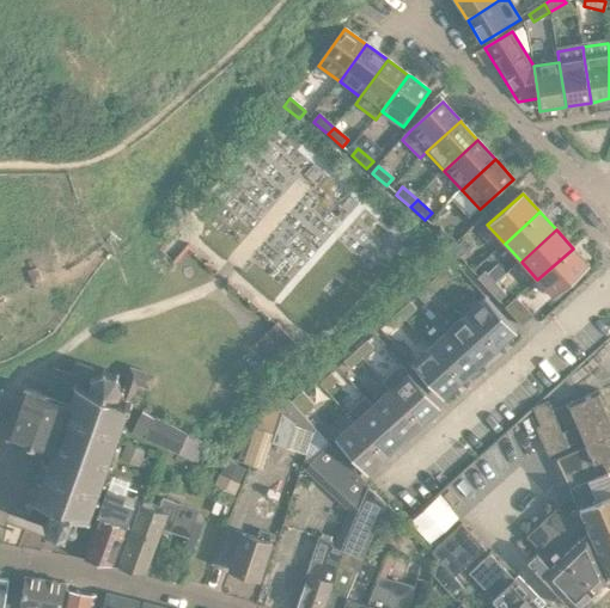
[(435,238),(450,251),(456,244),(441,231),(435,238)]
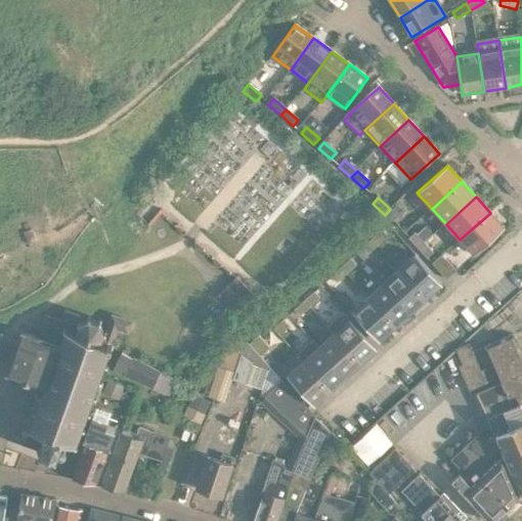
[(393,222),(403,213),(397,207),(387,216),(393,222)]
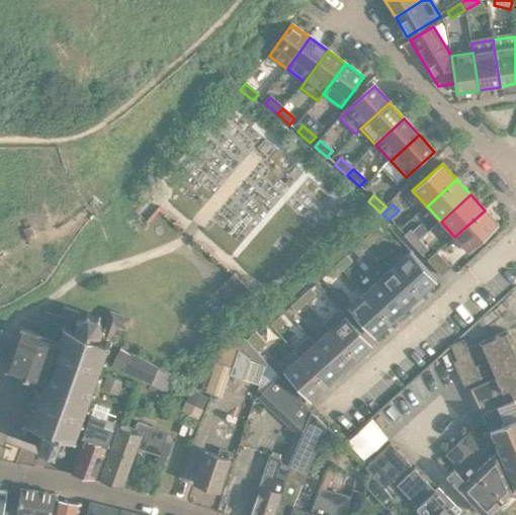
[(499,226),(485,210),(454,237),(469,253),(487,237),(499,226)]
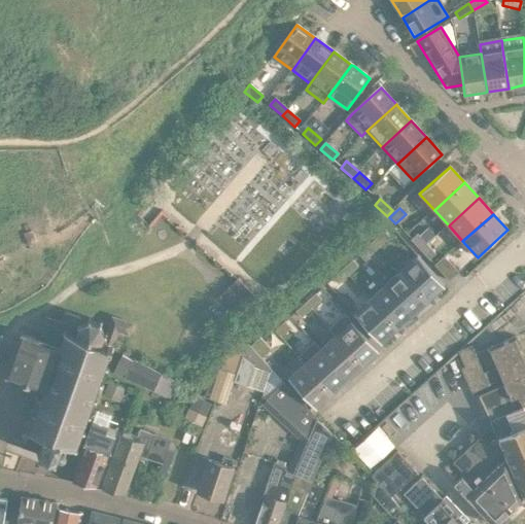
[(384,233),(375,242),(380,248),(390,239),(384,233)]
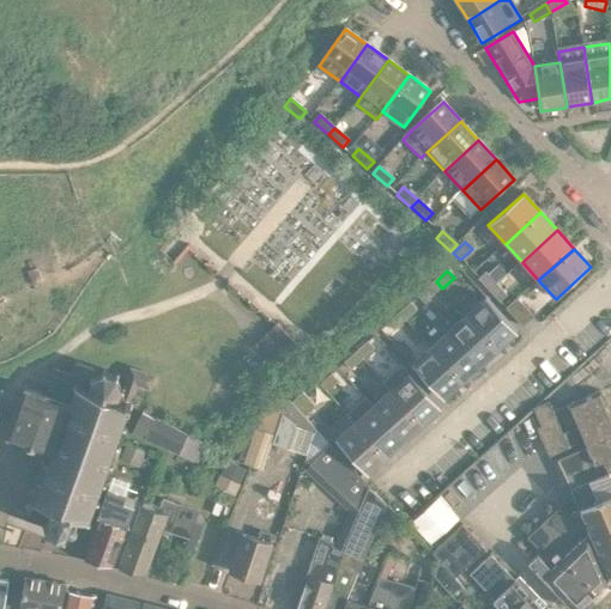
[(497,285),(487,274),(479,280),(490,292),(497,285)]
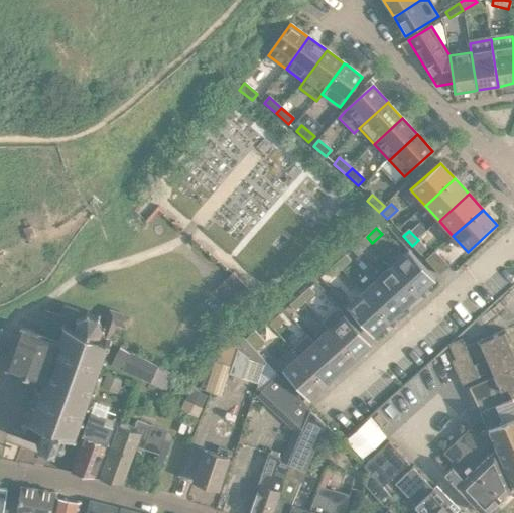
[(363,252),(372,243),(367,237),(357,246),(363,252)]
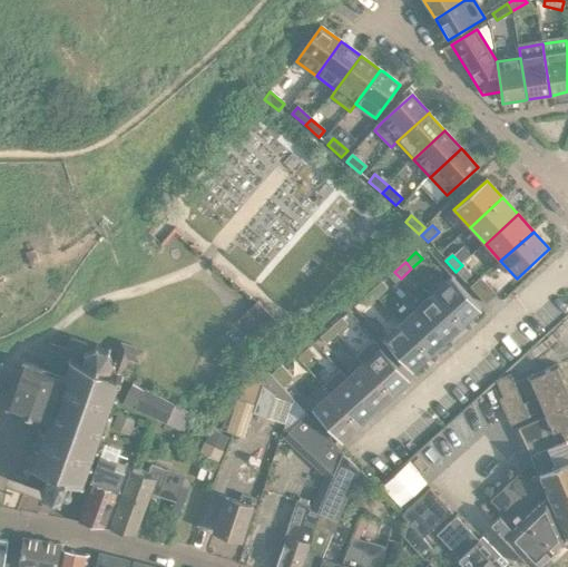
[(462,265),(456,272),(464,283),(472,276),(462,265)]
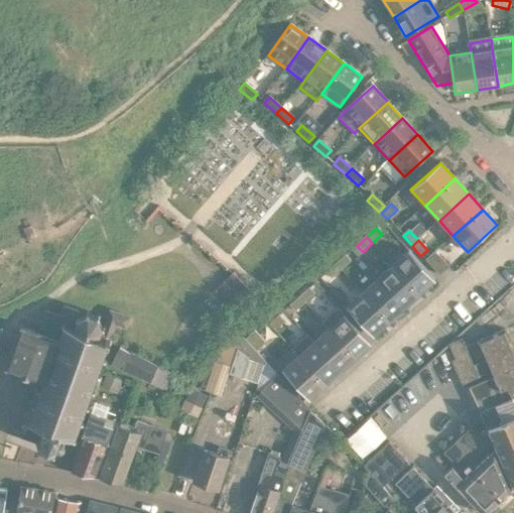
[(408,251),(393,266),(419,295),(435,281),(408,251)]
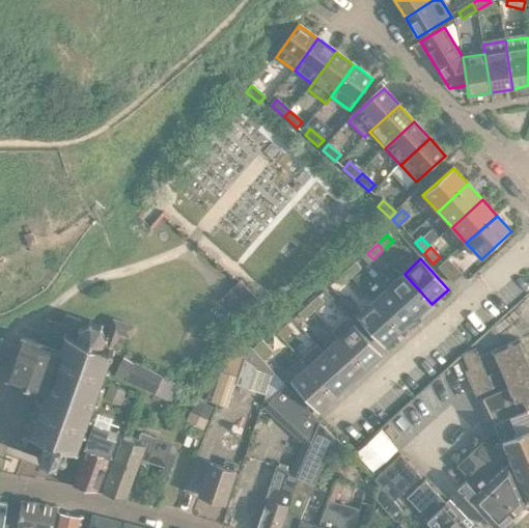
[(448,259),(438,269),(453,285),(463,276),(448,259)]
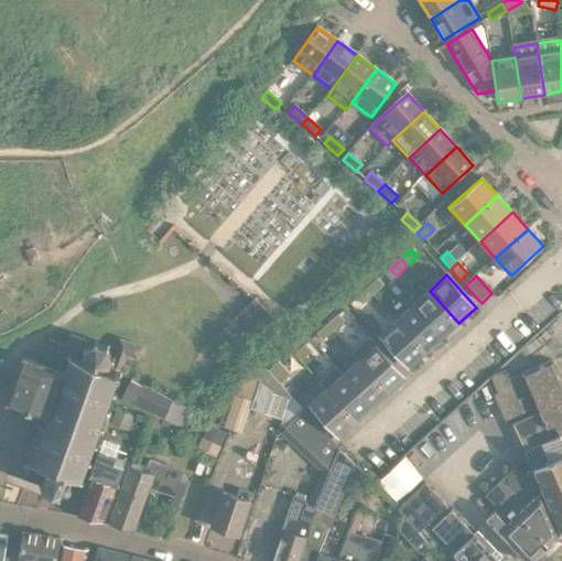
[(378,280),(367,290),(374,297),(385,287),(378,280)]
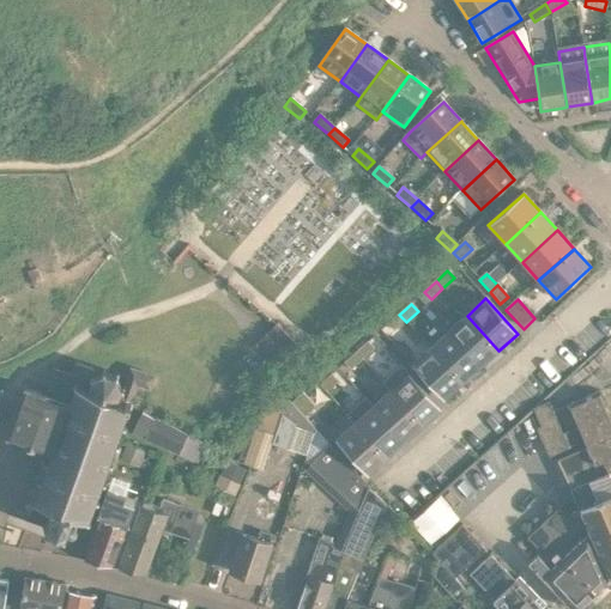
[(399,315),(387,324),(394,333),(406,322),(399,315)]
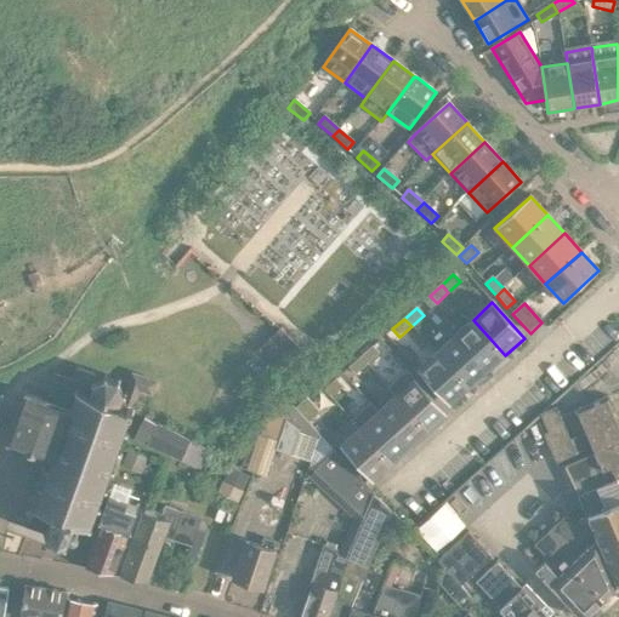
[(487,372),(505,355),(473,320),(454,336),(487,372)]
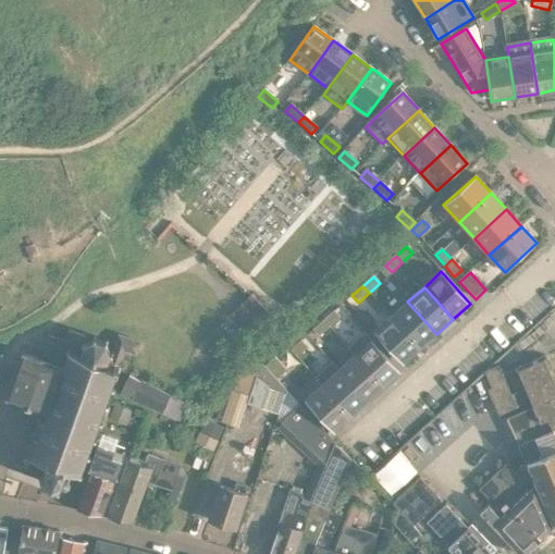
[(251,296),(251,297),(233,316),(251,334),(270,315),(251,296)]
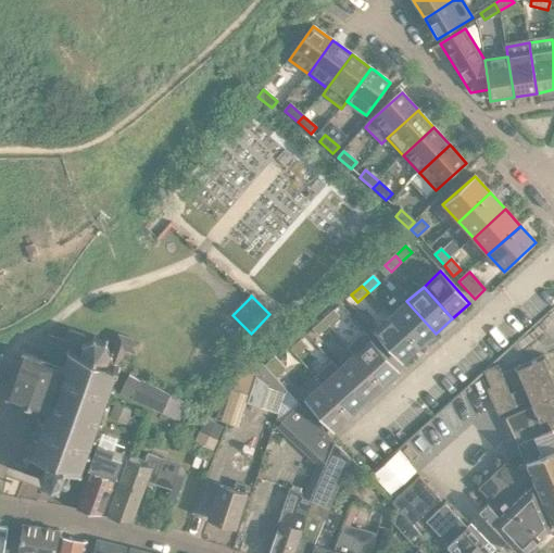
[(436,334),(406,301),(390,316),(419,348),(436,334)]
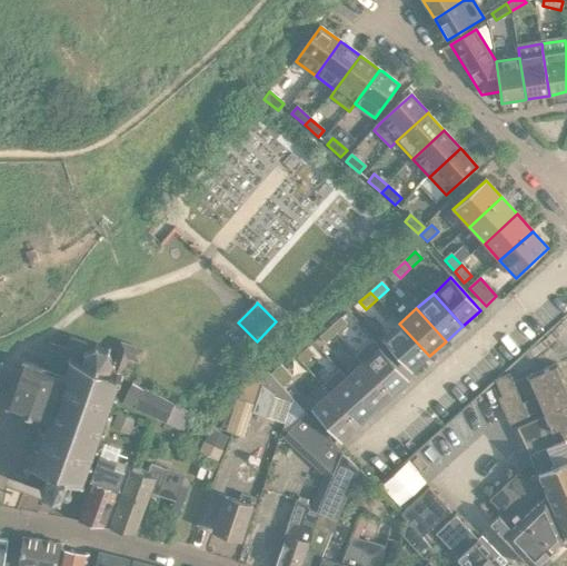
[(330,328),(337,335),(348,325),(341,318),(330,328)]
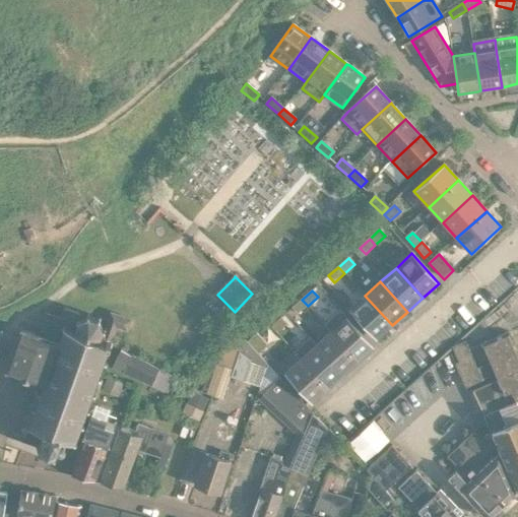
[(349,310),(376,340),(392,325),(365,296),(349,310)]
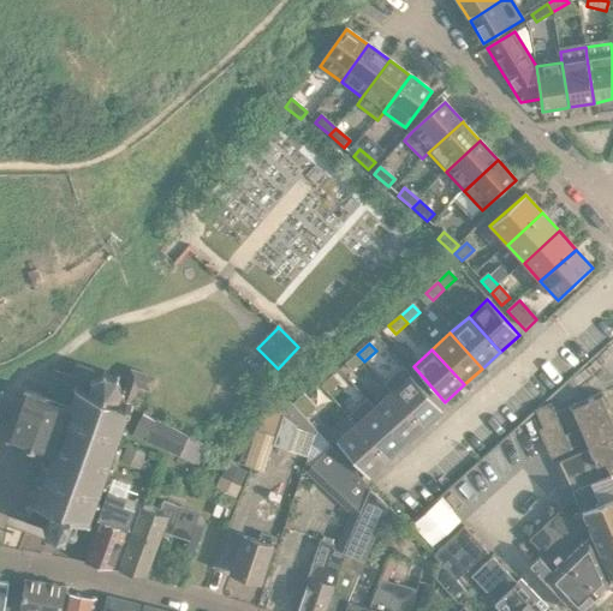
[(364,361),(357,354),(346,365),(352,372),(364,361)]
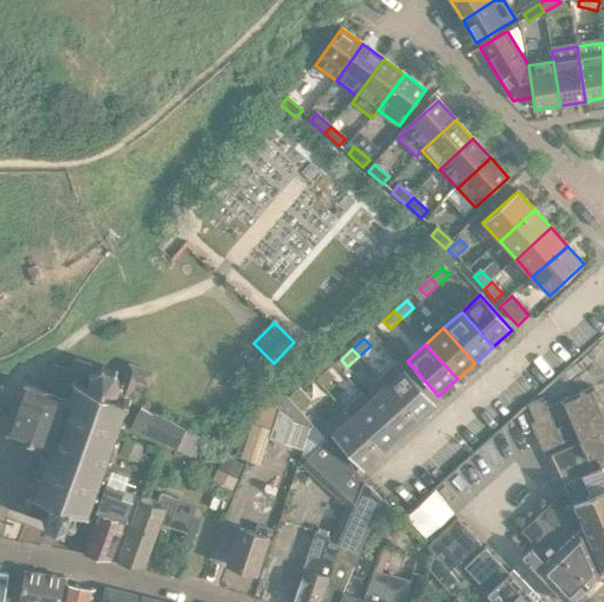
[(105,483),(105,480),(101,479),(107,463),(111,464),(113,463),(120,445),(119,445),(120,442),(115,441),(121,425),(126,427),(126,425),(122,422),(128,405),(132,402),(130,400),(129,401),(136,382),(148,386),(153,374),(130,367),(123,384),(120,384),(116,376),(119,373),(116,371),(114,374),(104,371),(104,367),(102,368),(102,371),(94,375),(90,373),(92,367),(76,361),(71,373),(55,367),(53,366),(53,367),(52,368),(53,368),(44,392),(26,386),(27,384),(25,384),(24,386),(25,387),(8,432),(7,432),(7,434),(8,435),(10,434),(25,440),(25,441),(27,441),(33,444),(34,444),(50,450),(52,451),(49,459),(44,458),(43,460),(47,461),(42,478),(38,476),(37,478),(42,480),(34,498),(31,499),(32,502),(36,500),(50,505),(49,506),(51,506),(46,519),(43,522),(44,524),(45,524),(63,530),(64,531),(66,530),(65,526),(65,523),(71,525),(75,524),(76,519),(75,516),(69,515),(69,513),(71,513),(71,512),(85,517),(88,522),(90,520),(88,516),(94,499),(98,500),(100,498),(95,497),(101,481),(105,483)]
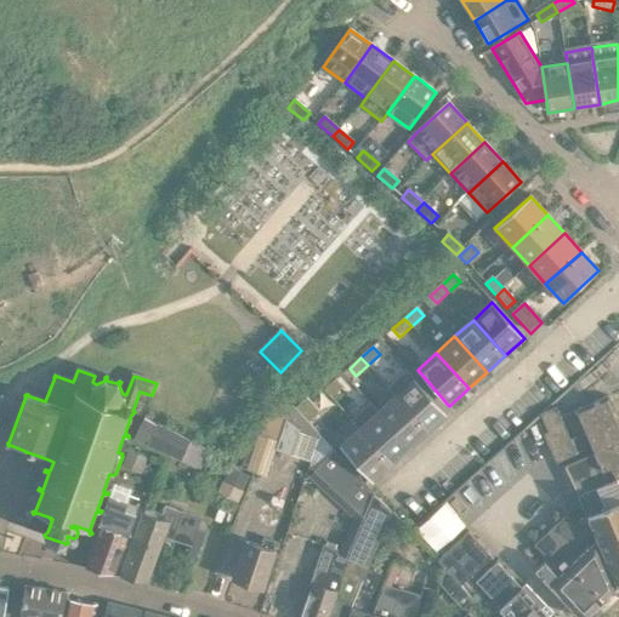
[(415,378),(407,370),(387,388),(395,396),(396,396),(429,432),(447,415),(437,404),(415,378)]
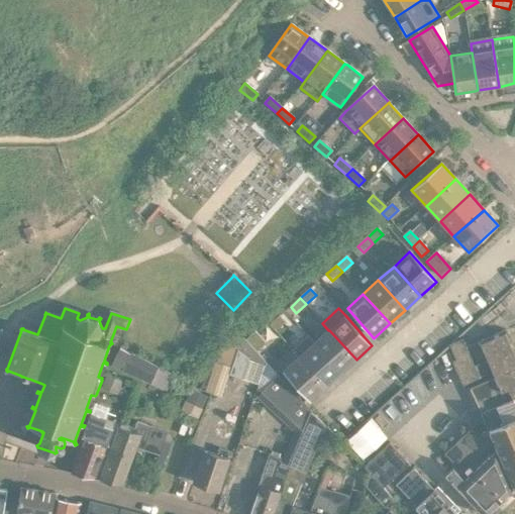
[(280,317),(270,326),(276,332),(286,323),(280,317)]
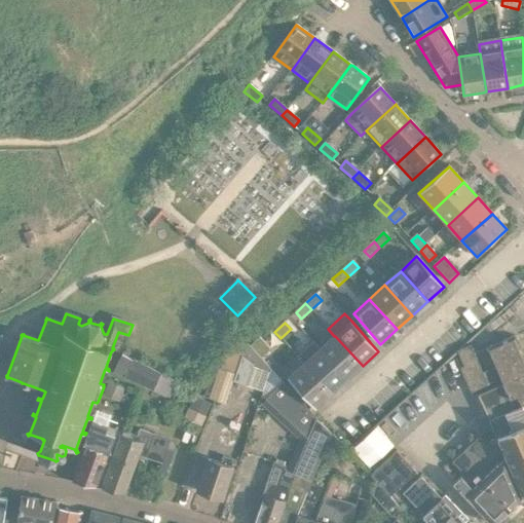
[(320,349),(347,380),(363,366),(335,336),(334,336),(321,349),(320,349)]
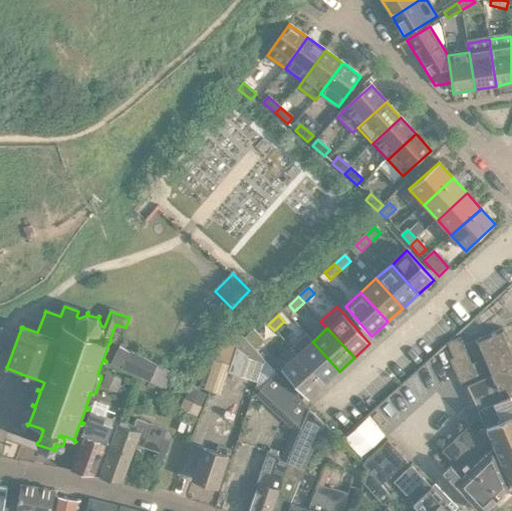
[(245,339),(256,351),(265,342),(257,334),(254,330),(245,339)]
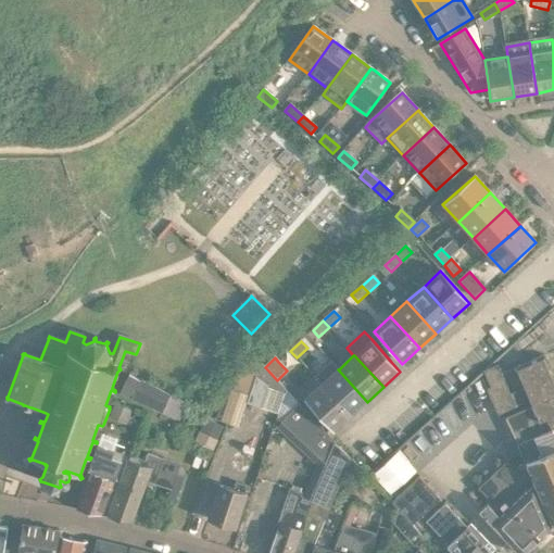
[(516,371),(530,400),(553,388),(553,382),(541,359),(516,371)]
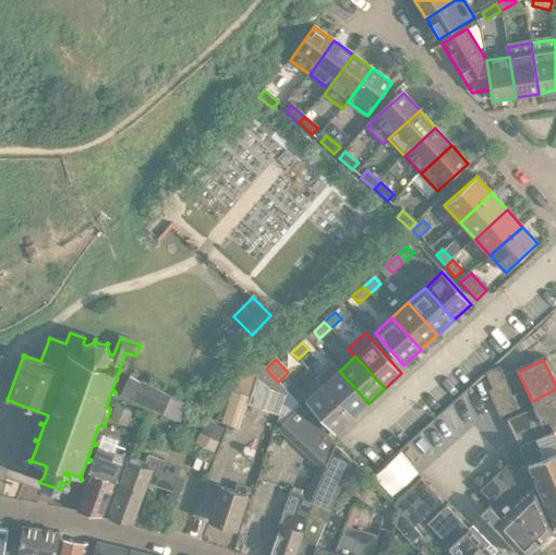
[(262,366),(248,361),(214,423),(228,429),(239,397),(250,401),(257,378),(262,366)]
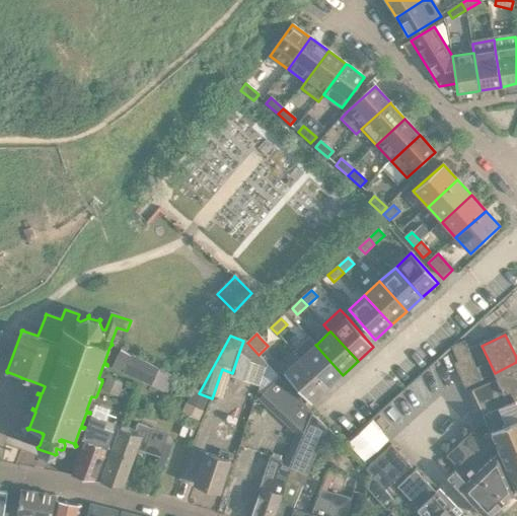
[(300,359),(326,389),(343,375),(315,345),(316,345),(309,338),(293,353),(299,360),(300,359)]
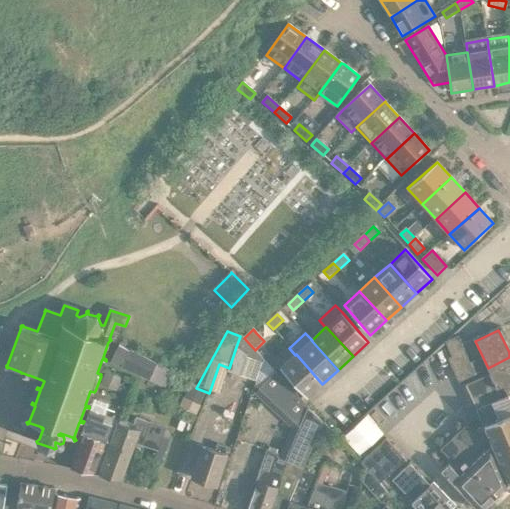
[(240,336),(236,347),(237,348),(247,356),(246,359),(262,364),(264,360),(255,350),(244,338),(242,336),(240,336)]
